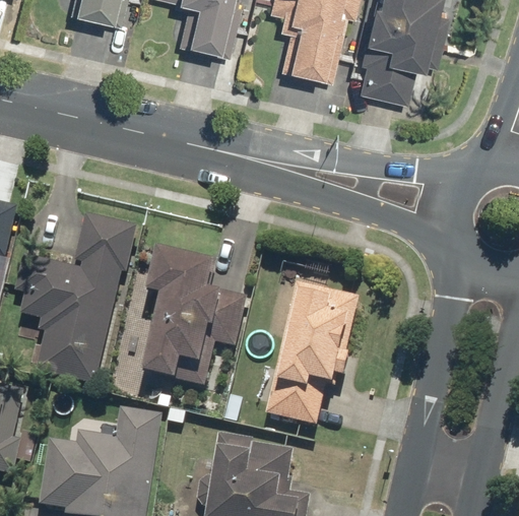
[(71,0),(69,11),(120,23),(125,0),(71,0)]
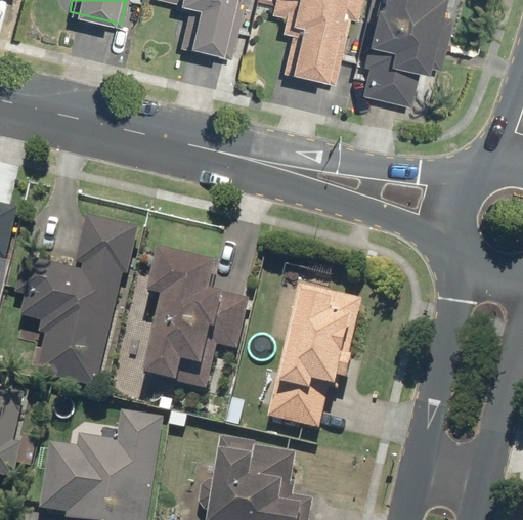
[(179,42),(231,53),(243,0),(188,0),(179,42)]
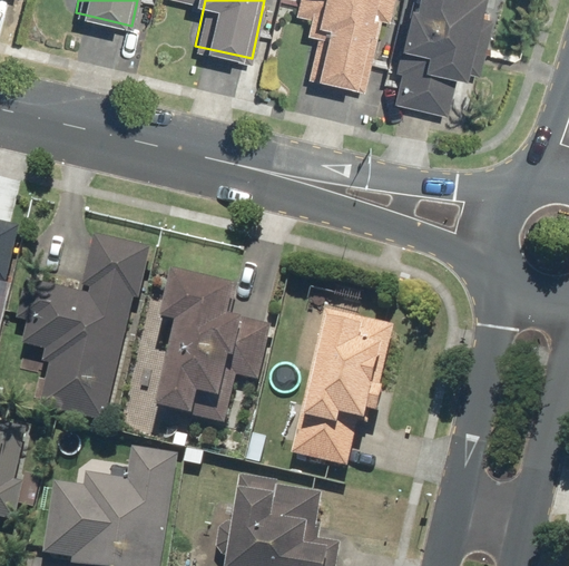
[(296,0),(295,8),(310,11),(305,27),(316,29),(306,72),(364,86),(380,13),(391,16),(394,0),(296,0)]
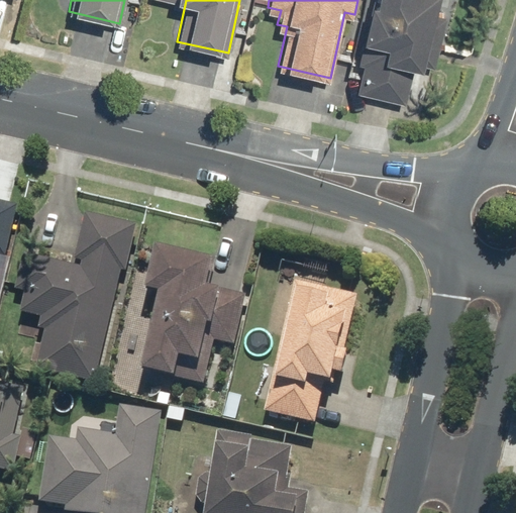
[(364,60),(357,86),(406,98),(415,62),(421,63),(436,0),(371,0),(356,59),(364,60)]
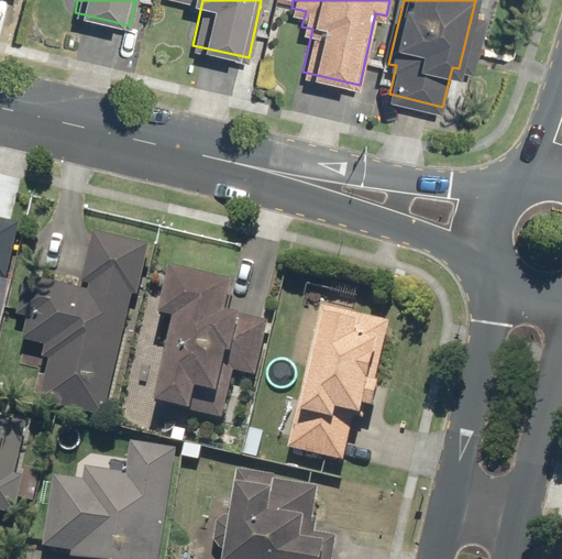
[(0,299),(19,219),(0,215),(0,299)]
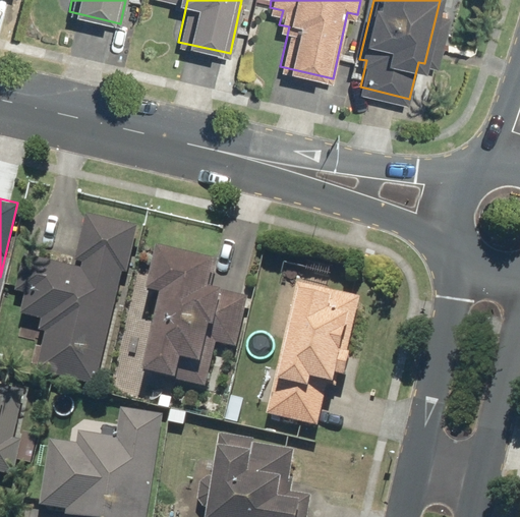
[(127,272),(138,224),(84,212),(73,265),(22,252),(13,291),(22,293),(18,312),(40,318),(37,328),(45,330),(36,372),(95,386),(121,270),(127,272)]
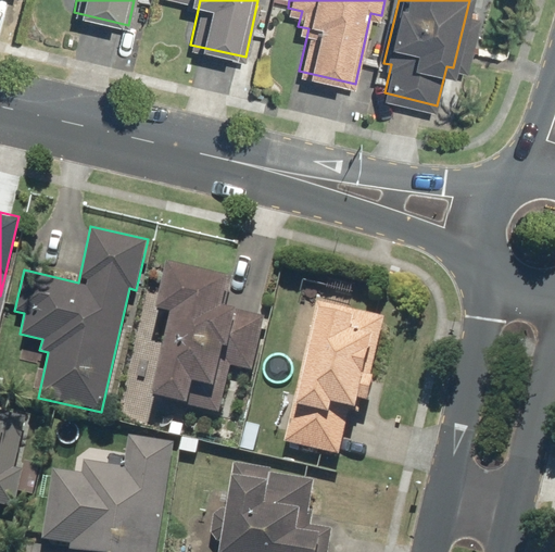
[(229,277),(164,263),(153,312),(168,315),(149,398),(219,414),(230,366),(251,371),(264,315),(223,305),(229,277)]
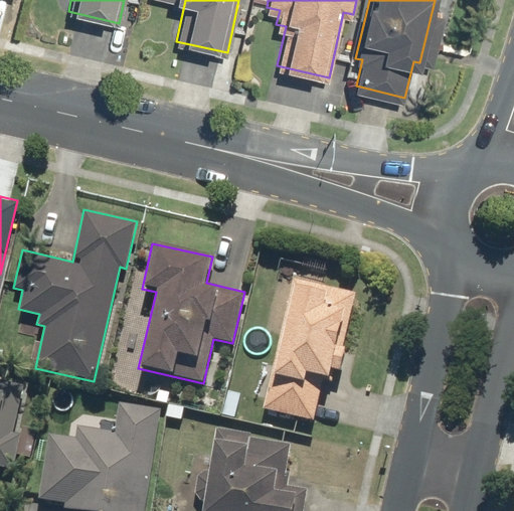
[(292,277),(262,408),(313,420),(322,382),(334,385),(356,291),(292,277)]
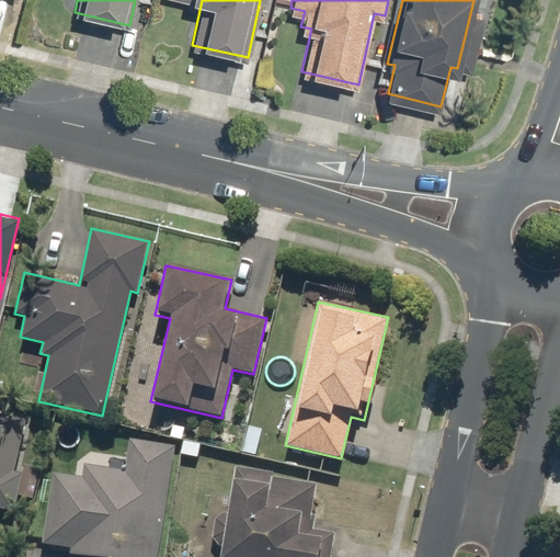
[(0,510),(7,512),(27,418),(0,411),(0,510)]
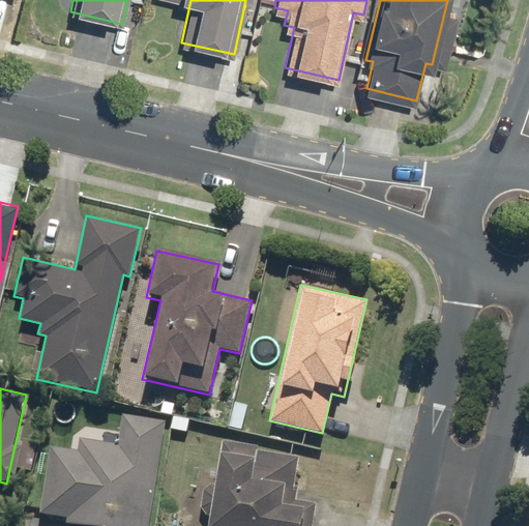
[(149,525),(167,418),(122,412),(118,443),(79,438),(78,448),(49,444),(38,514),(62,517),(61,525),(70,525),(149,525)]
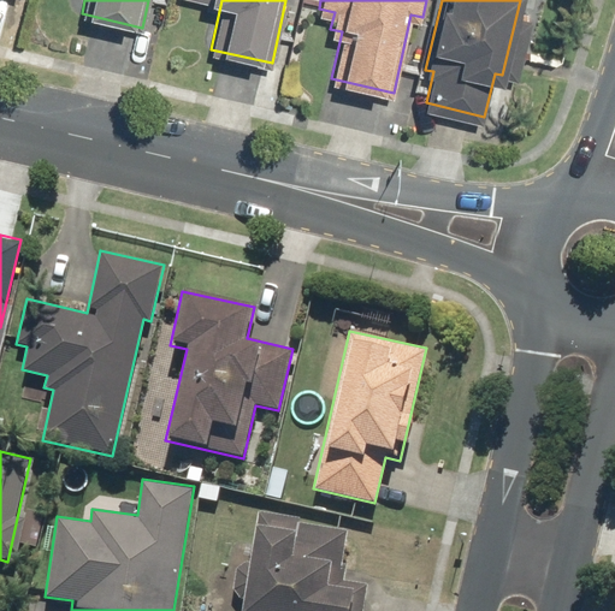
[(242,601),(240,610),(365,610),(370,583),(347,579),(354,532),(307,525),(308,520),(256,511),(248,561),(234,568),(230,588),(242,601)]
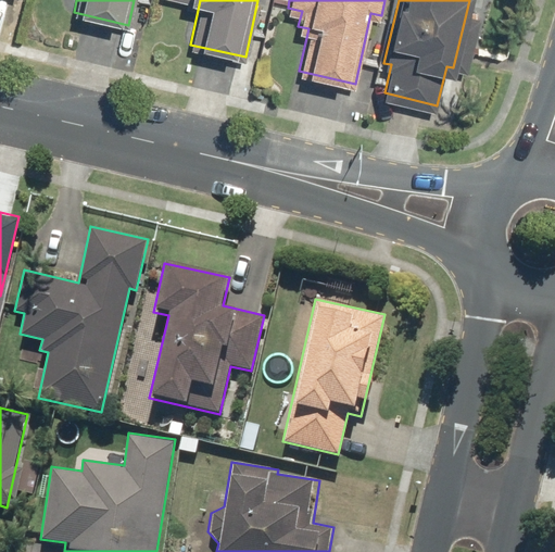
All buildings are outlined.
